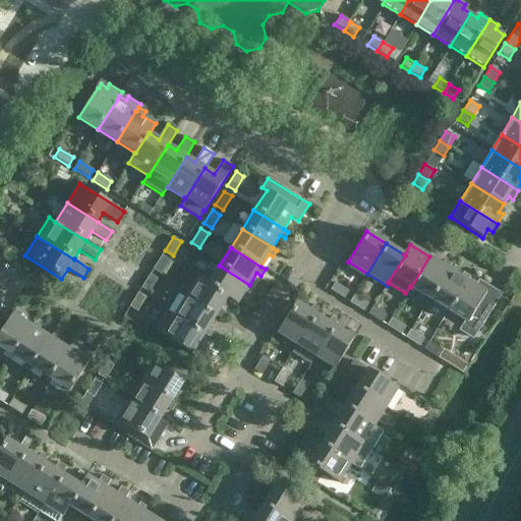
[(170,261),(162,255),(153,270),(161,275),(170,261)]
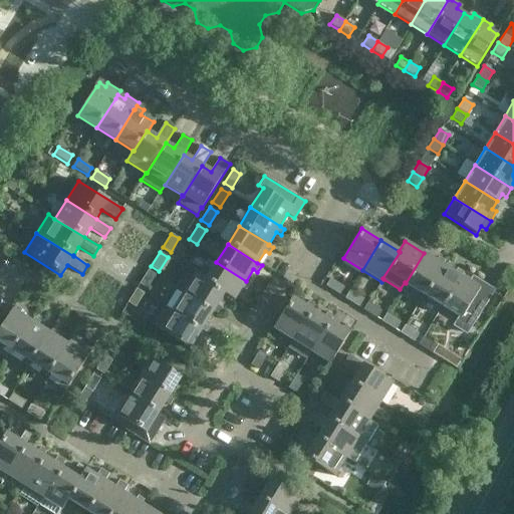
[(424,253),(406,283),(424,295),(442,265),(424,253)]
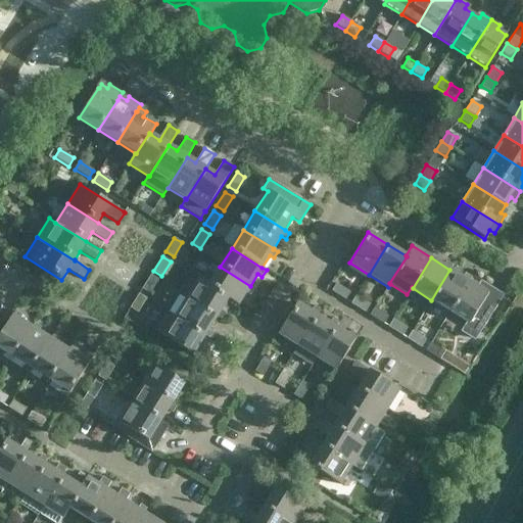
[(250,286),(220,267),(209,284),(208,286),(228,298),(228,299),(238,305),(246,292),(250,295),(254,288),(250,286)]
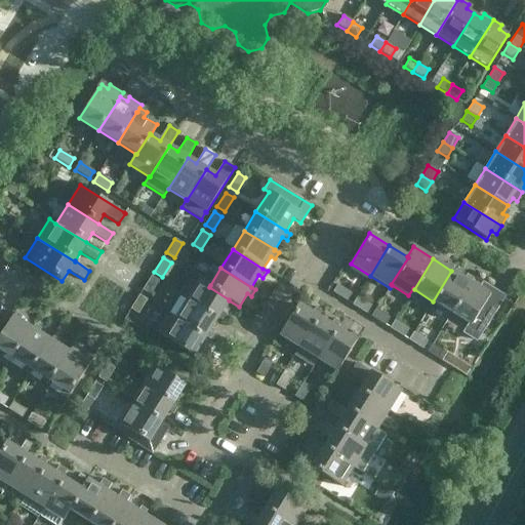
[(451,313),(471,282),(451,271),(433,301),(451,313)]
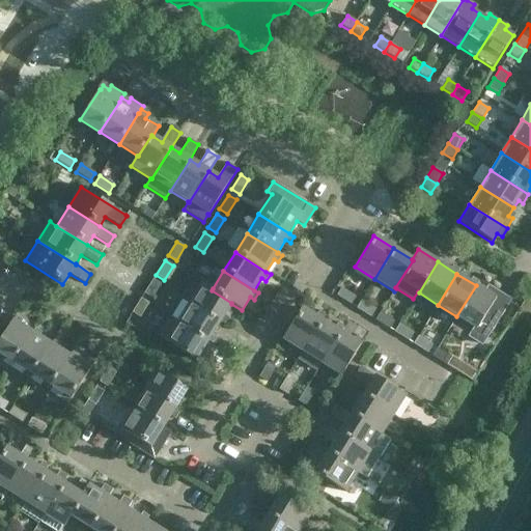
[(161,284),(152,279),(144,294),(152,299),(161,284)]
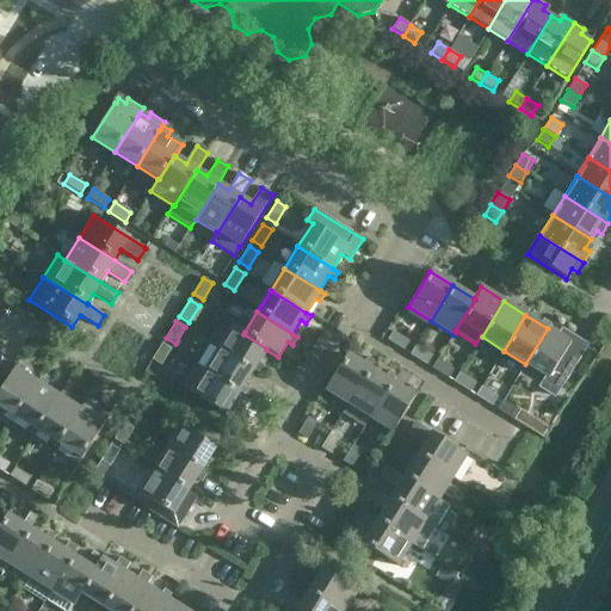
[(217,349),(246,365),(253,370),(258,374),(263,365),(258,363),(266,350),(266,349),(244,334),(245,332),(233,325),(217,349)]
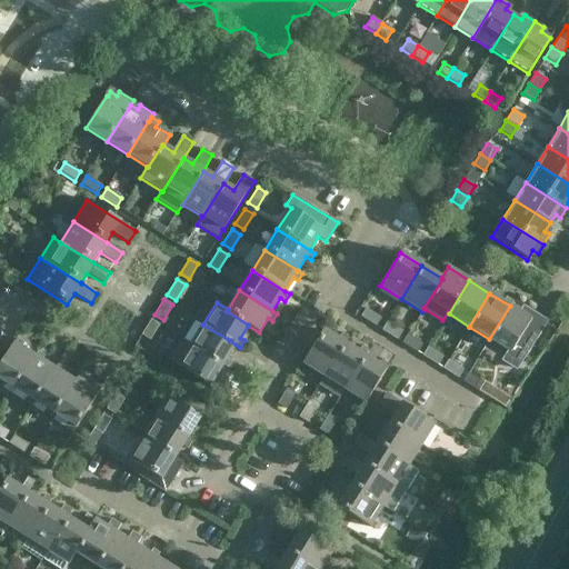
[(510,306),(489,339),(509,351),(503,360),(516,368),(546,321),(526,309),(522,315),(510,306)]
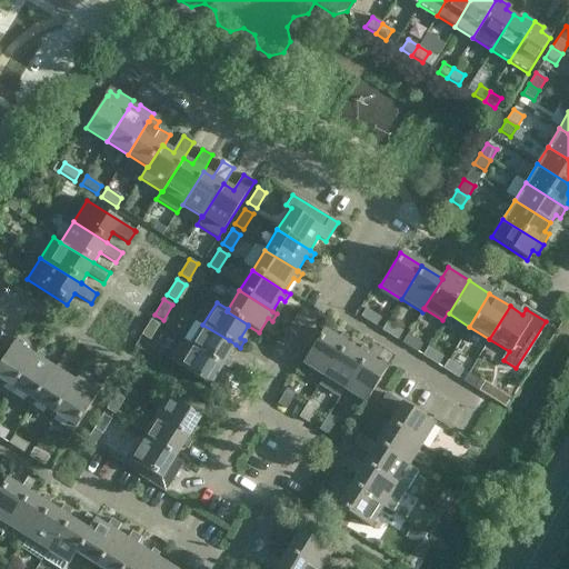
[(360,317),(376,327),(381,318),(366,308),(360,317)]
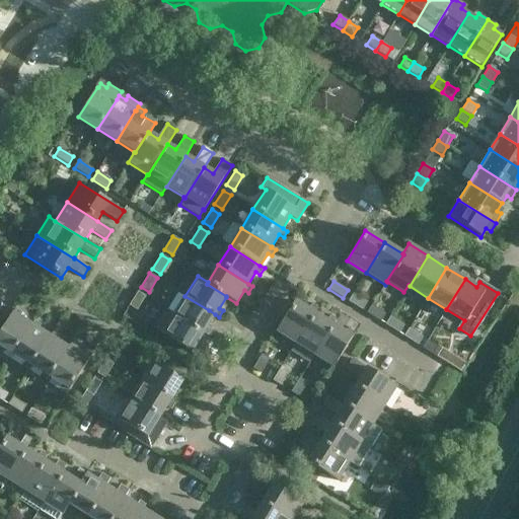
[(138,292),(129,305),(137,310),(146,296),(138,292)]
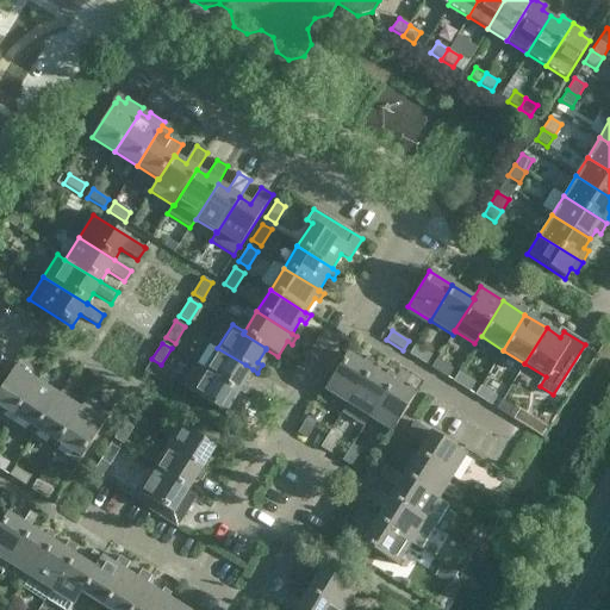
[(415,344),(409,354),(425,365),(431,355),(415,344)]
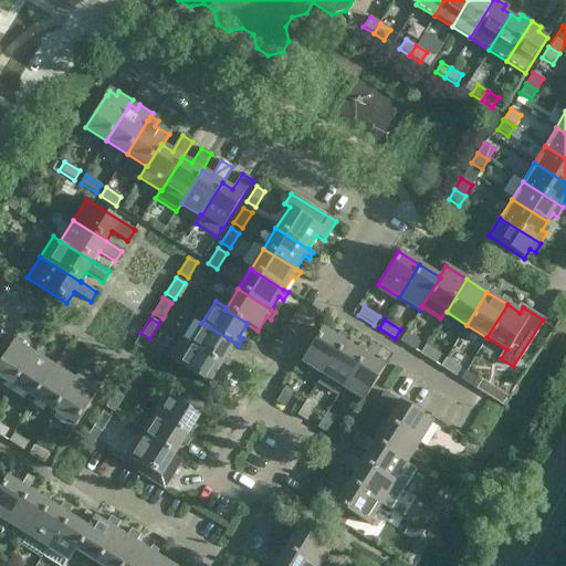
[(228,338),(201,323),(189,342),(189,343),(222,364),(227,366),(231,359),(227,356),(234,343),(228,338)]
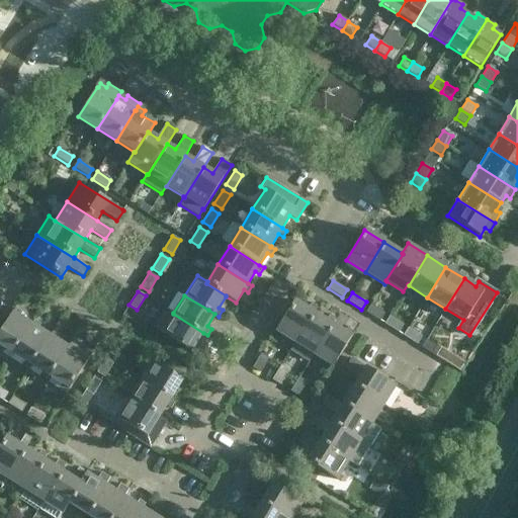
[(275,331),(293,342),(294,343),(314,313),(293,300),(275,331)]
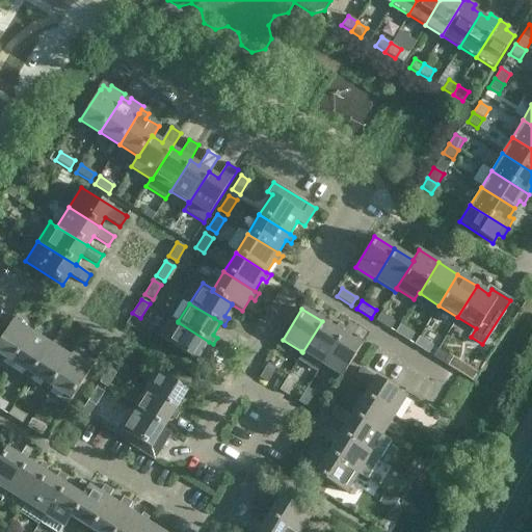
[(380,313),(376,321),(391,329),(396,322),(380,313)]
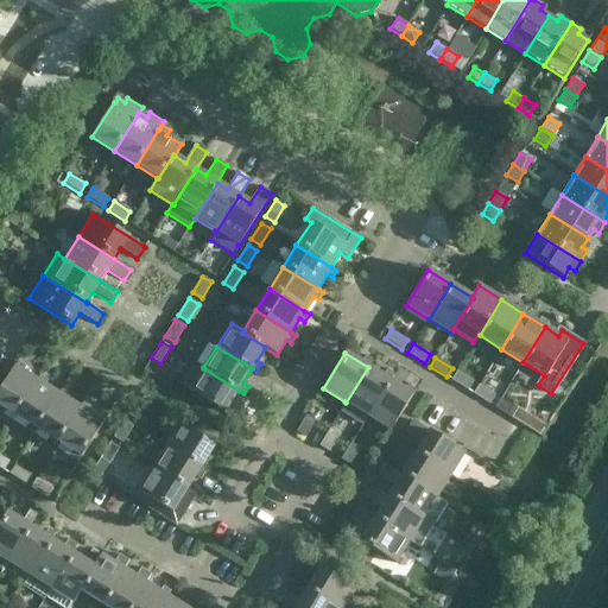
[(37,380),(23,372),(26,366),(18,361),(14,367),(14,366),(0,387),(0,406),(6,410),(2,415),(12,420),(16,416),(37,381),(37,380)]
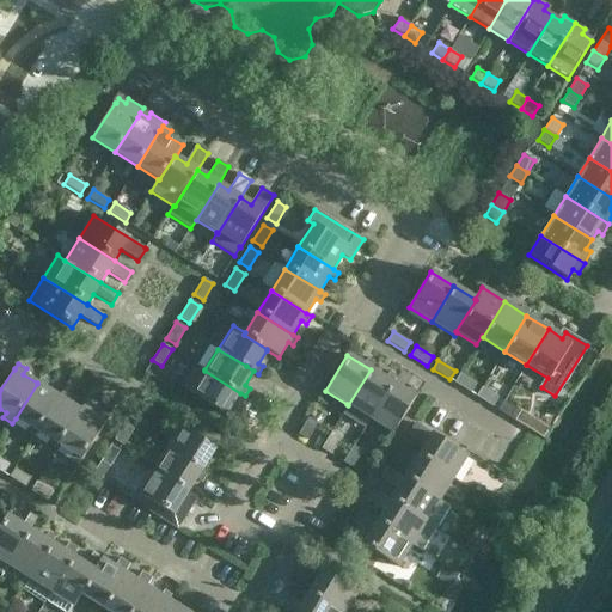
[(182,389),(226,416),(233,421),(240,409),(233,404),(240,393),(204,371),(204,369),(197,365),(182,389)]
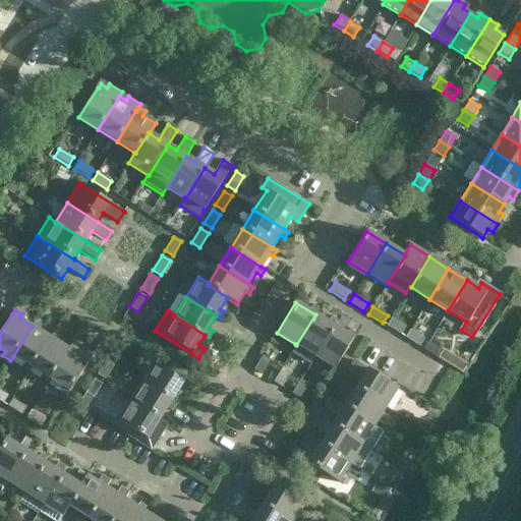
[(334,327),(315,314),(296,345),(295,344),(290,352),(310,365),(315,357),(314,356),(334,327)]
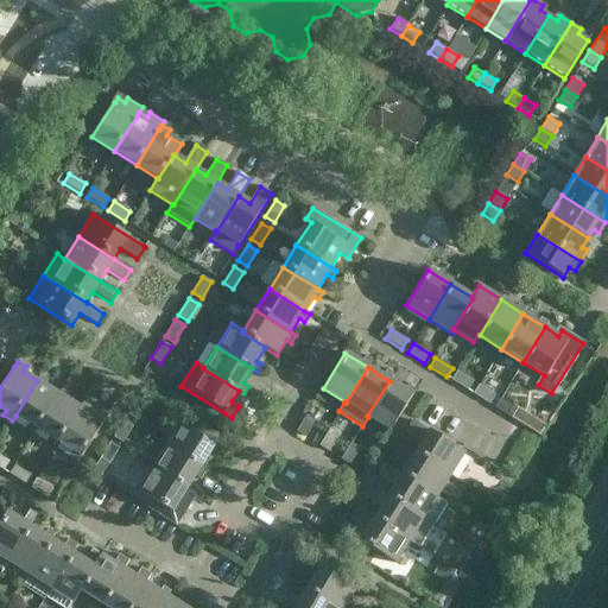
[(451,380),(468,391),(474,381),(457,371),(451,380)]
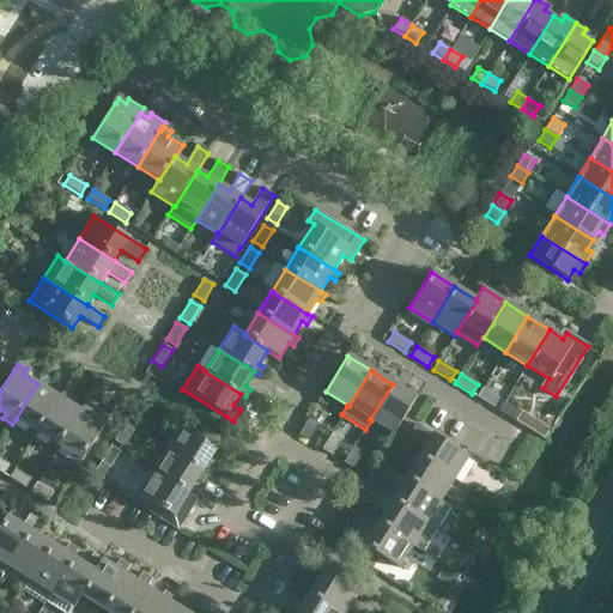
[(59,398),(44,388),(48,383),(40,378),(37,383),(37,384),(16,419),(28,428),(24,432),(34,438),(37,434),(59,398)]
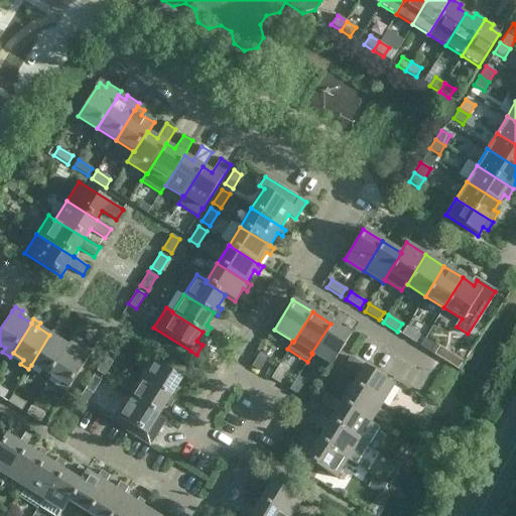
[(332,365),(351,336),(331,324),(311,353),(312,354),(332,365)]
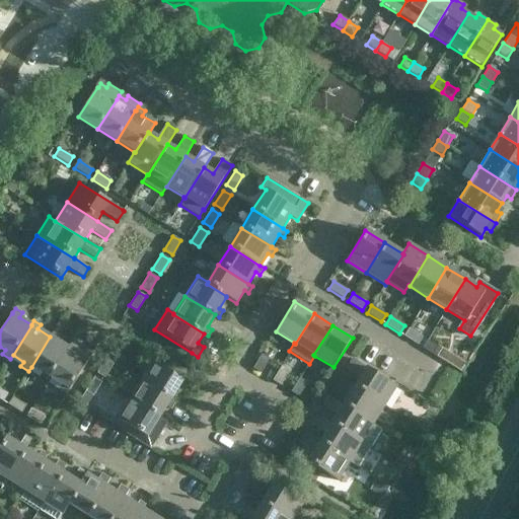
[(409,328),(403,337),(418,345),(423,338),(409,328)]
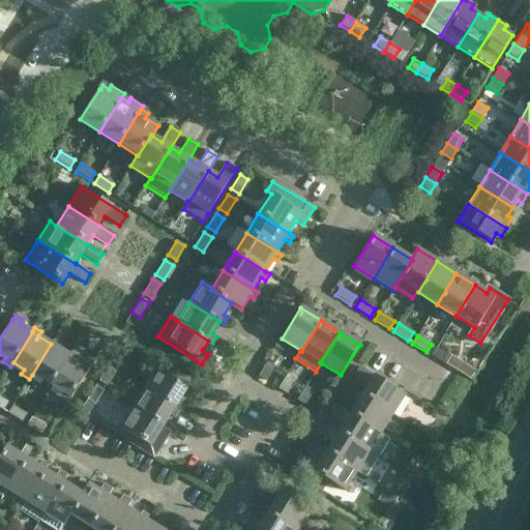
[(60,343),(56,341),(54,339),(51,344),(32,375),(42,381),(39,385),(48,390),(50,387),(51,386),(70,356),(69,355),(57,348),(60,343)]
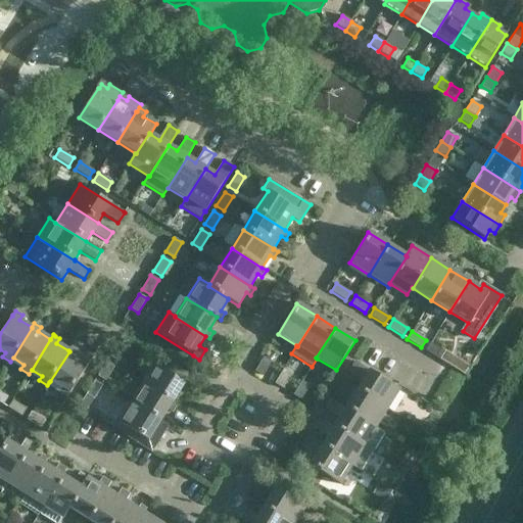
[(119,342),(109,357),(117,362),(127,347),(119,342)]
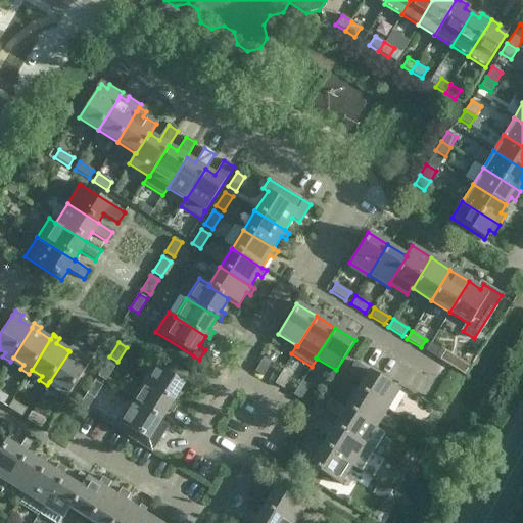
[(430,342),(426,350),(439,360),(444,351),(430,342)]
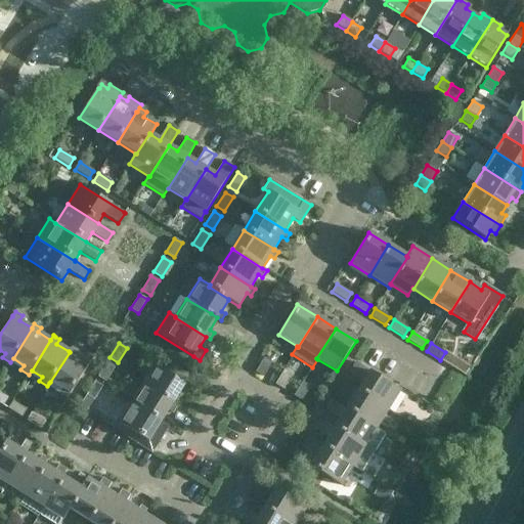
[(70,394),(93,357),(73,344),(69,351),(70,352),(50,382),(60,389),(58,393),(67,398),(69,394),(70,394)]
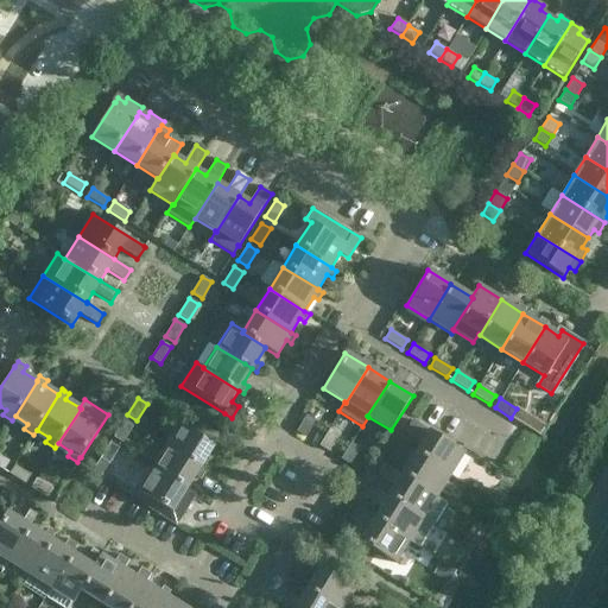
[(297,431),(305,437),(316,420),(306,415),(297,431)]
